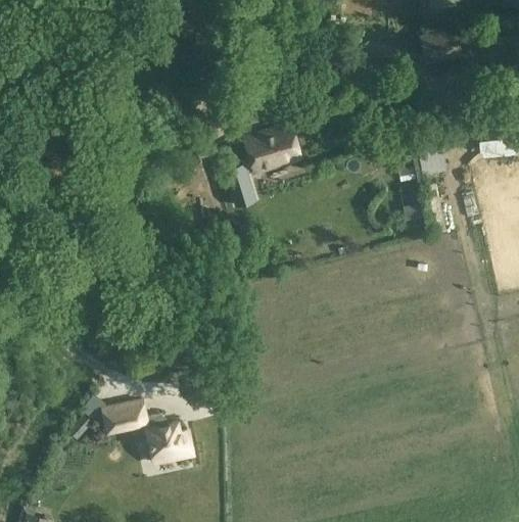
[(507,14),(492,15),(492,26),(507,26),(507,21),(507,14)]
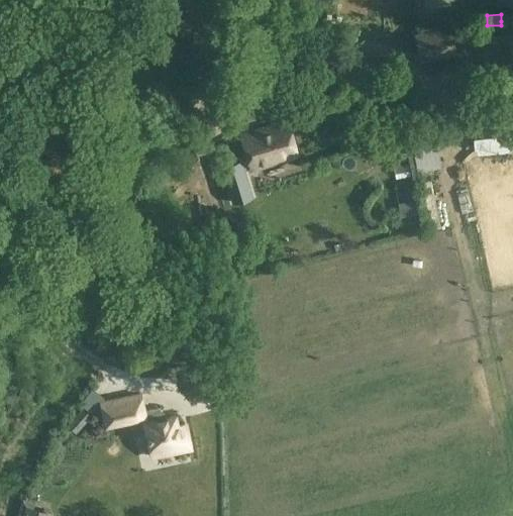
[(266,69),(268,53),(261,52),(259,68),(266,69)]
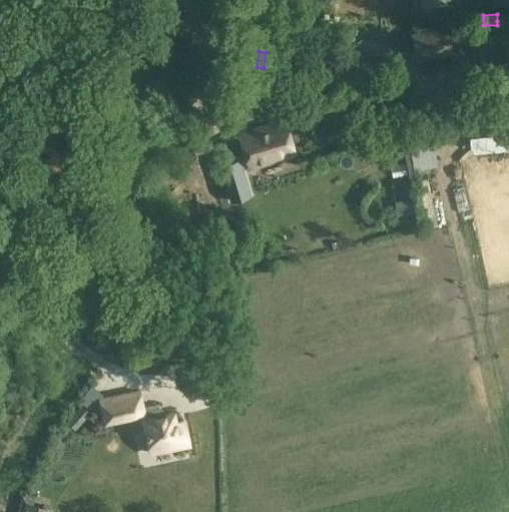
[(248,57),(235,58),(236,71),(249,70),(248,57)]
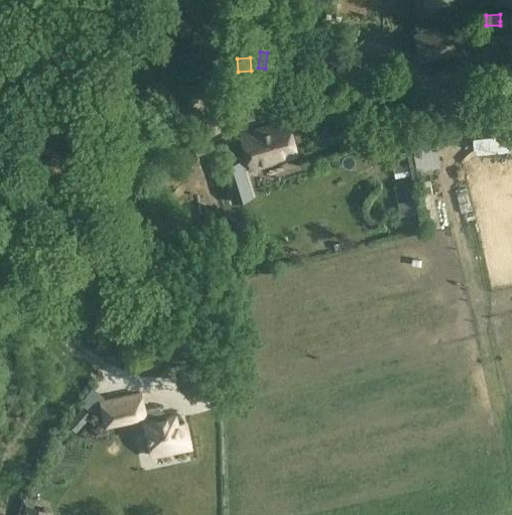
[(232,106),(230,117),(243,119),(244,108),(232,106)]
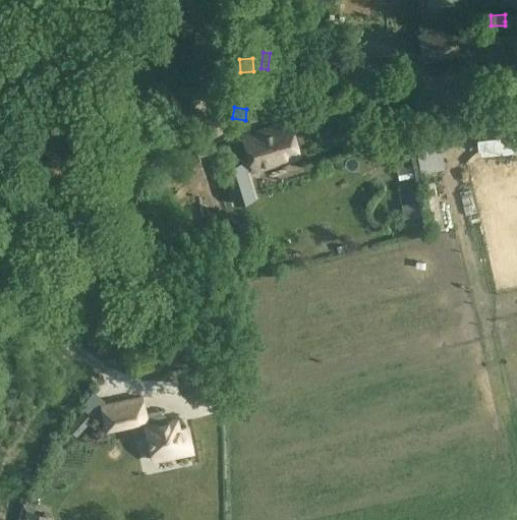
[(408,121),(409,137),(453,131),(452,115),(408,121)]
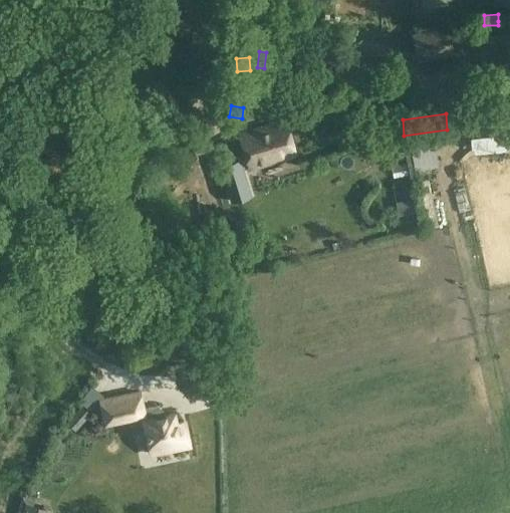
[(303,116),(288,121),(292,135),(306,130),(303,116)]
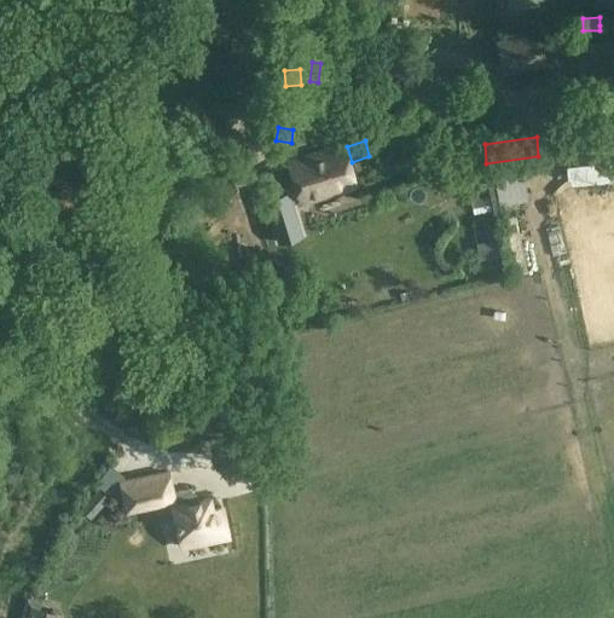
[(352,162),(347,146),(294,163),(307,202),(359,185),(352,162)]
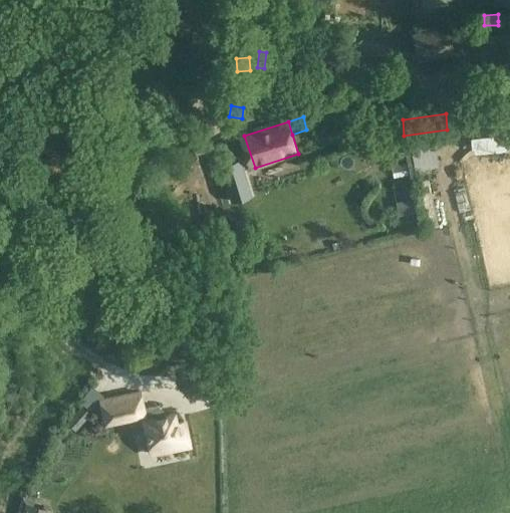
[(509,139),(480,143),(477,143),(479,157),(509,153),(509,139)]
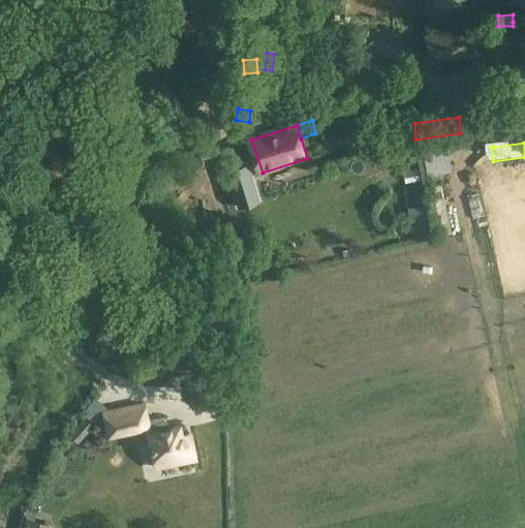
[(446,148),(426,151),(430,176),(431,179),(452,176),(446,148)]
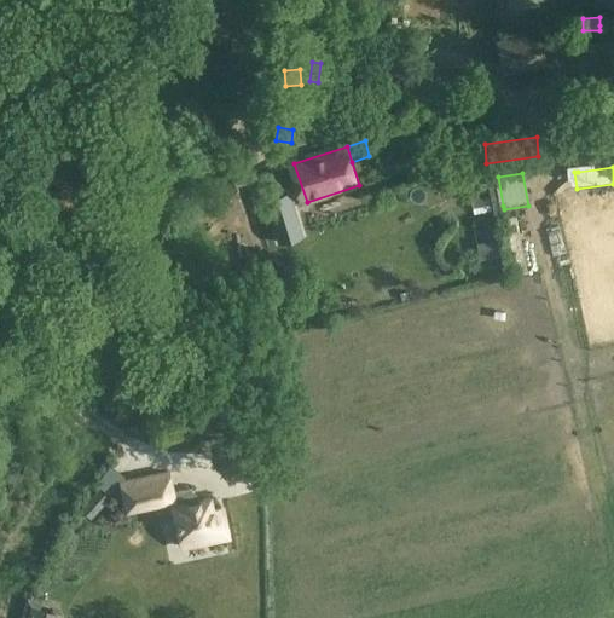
[(491,185),(498,219),(503,219),(496,185),(491,185)]
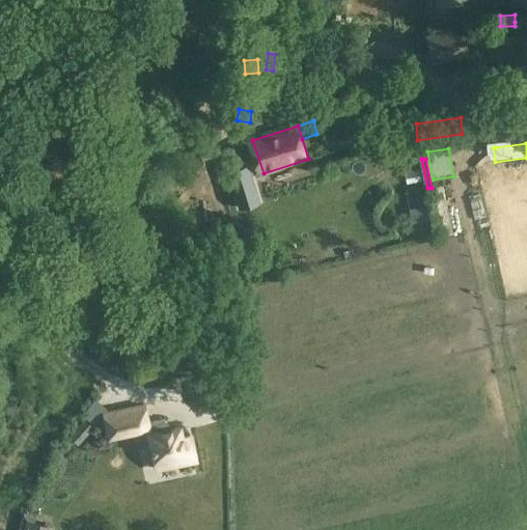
[(250,167),(230,173),(242,212),(262,205),(250,167)]
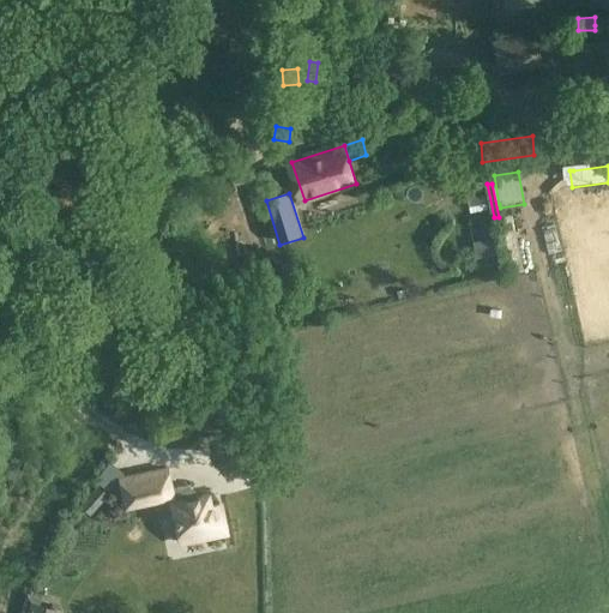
[(525,271),(514,216),(504,217),(514,274),(525,271)]
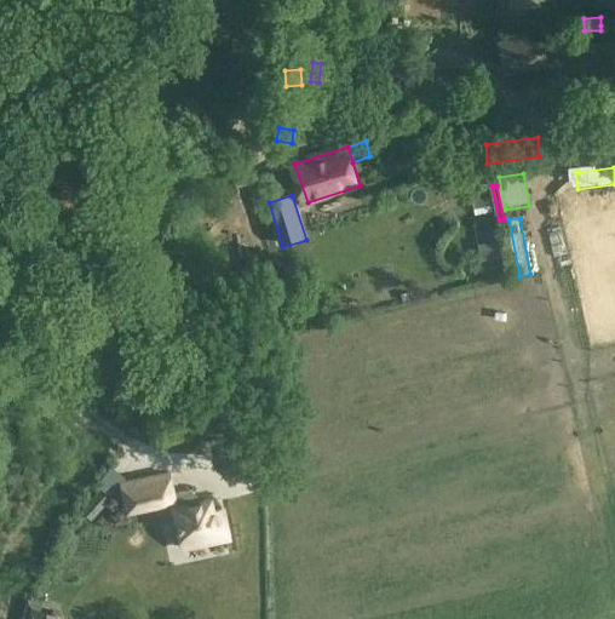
[(124,483),(121,483),(121,486),(127,515),(161,508),(174,505),(172,493),(176,493),(172,475),(124,483)]
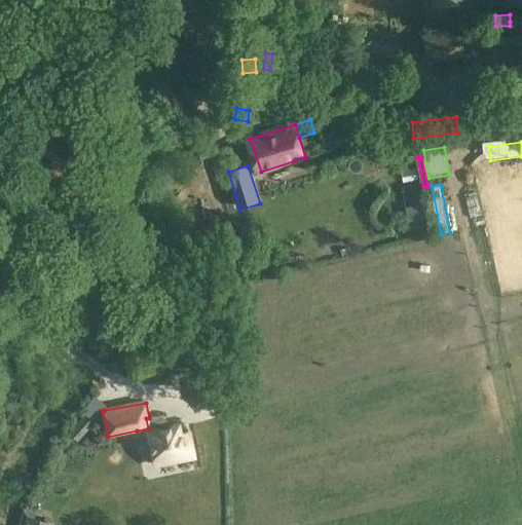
[(148,428),(137,430),(139,443),(150,441),(155,464),(195,456),(190,433),(182,435),(180,424),(164,427),(161,415),(149,418),(146,418),(148,428)]
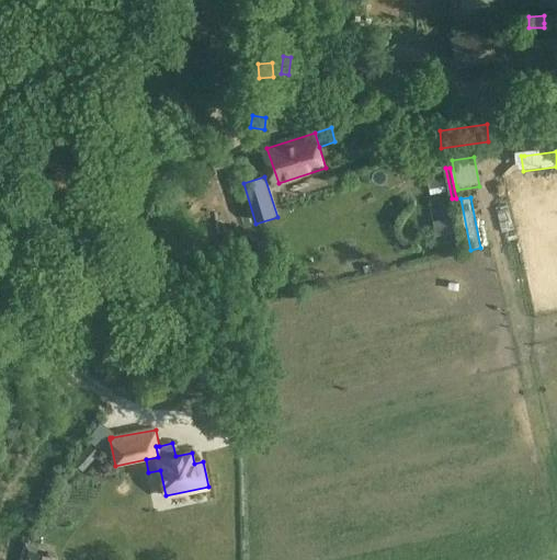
[(25,548),(21,559),(57,559),(58,557),(42,552),(37,552),(25,548)]
